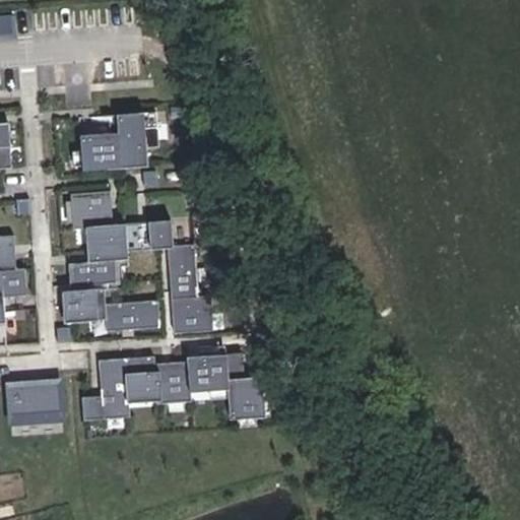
[(13,16),(0,17),(0,38),(14,37),(13,16)]
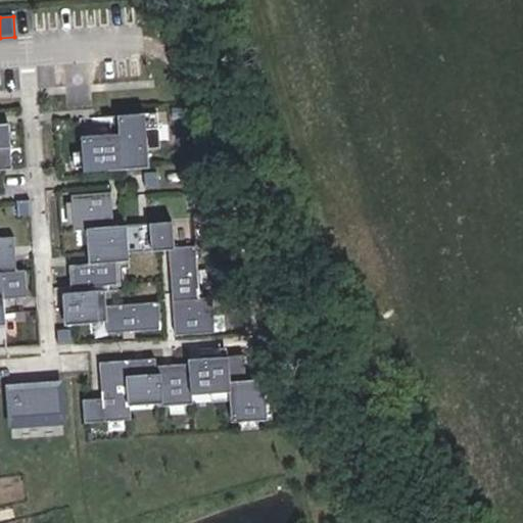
[(156,112),(117,115),(119,133),(80,136),(83,172),(125,169),(123,150),(158,147),(156,112)]
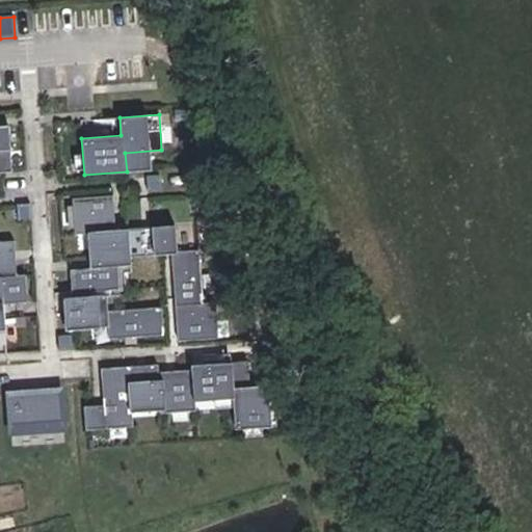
[(0,173),(11,171),(8,127),(0,127),(0,173)]
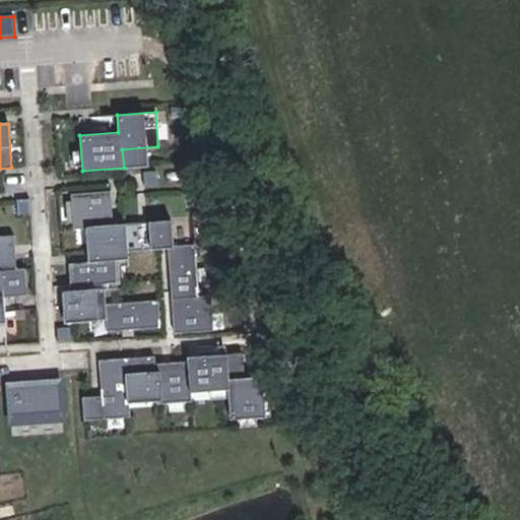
[(155,171),(142,172),(143,187),(156,186),(155,171)]
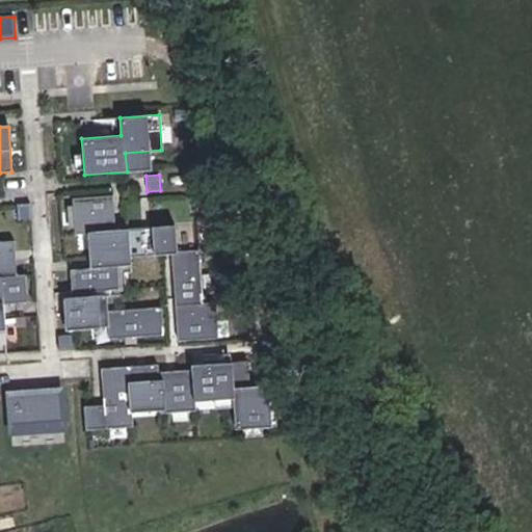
[(70,270),(71,293),(118,290),(116,256),(171,253),(177,341),(216,339),(214,303),(201,304),(197,251),(176,253),(175,225),(114,230),(112,195),(72,197),(74,235),(87,234),(89,269),(70,270)]
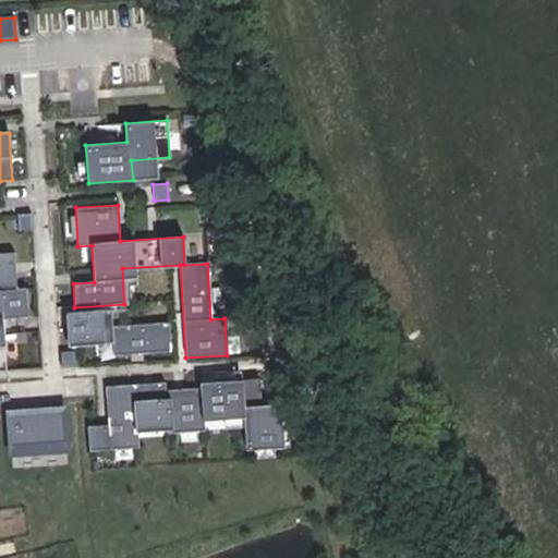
[(32,213),(17,214),(19,230),(33,229),(32,213)]
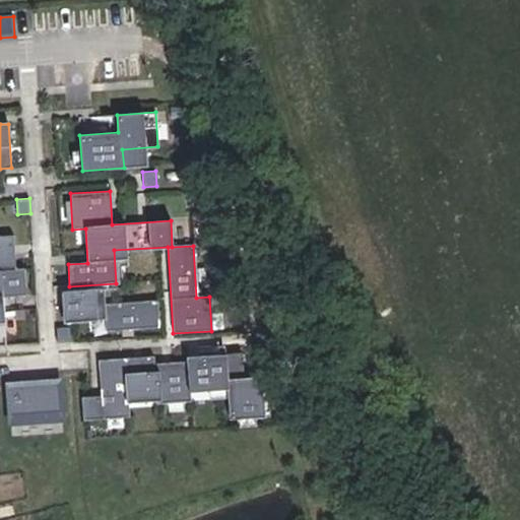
[(0,322),(3,322),(1,297),(24,295),(23,269),(14,269),(12,236),(0,237),(0,322)]
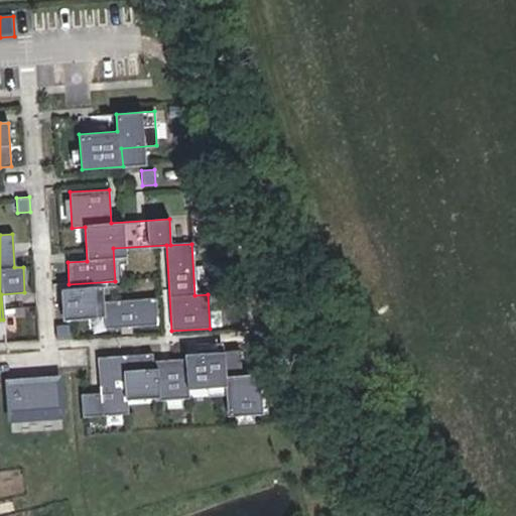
[(104,287),(67,289),(68,318),(106,316),(106,328),(158,325),(156,298),(104,301),(104,287)]
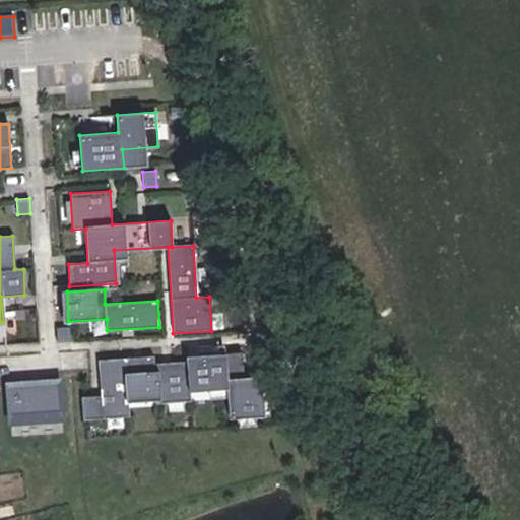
[(69,327),(55,328),(57,342),(70,342),(69,327)]
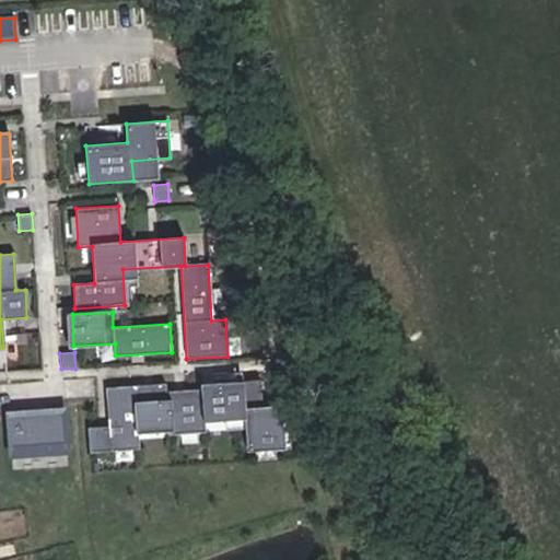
[(108,427),(89,428),(90,452),(139,450),(138,428),(166,426),(167,435),(205,433),(203,415),(244,412),(246,451),(283,448),(281,406),(261,407),(260,381),(197,384),(197,389),(166,392),(166,385),(106,388),(108,427)]
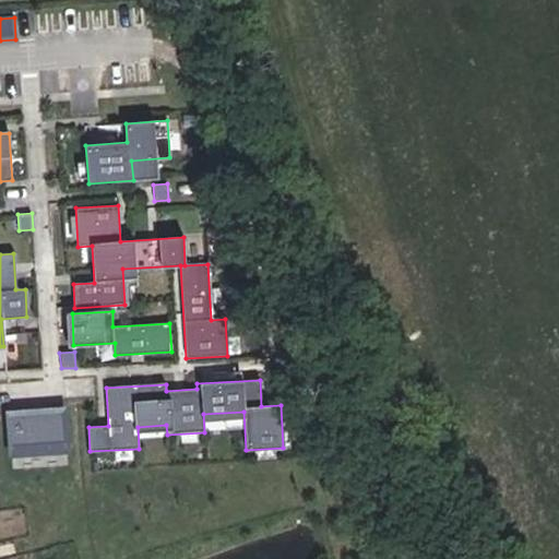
[(63,409),(8,414),(11,448),(66,443),(63,409)]
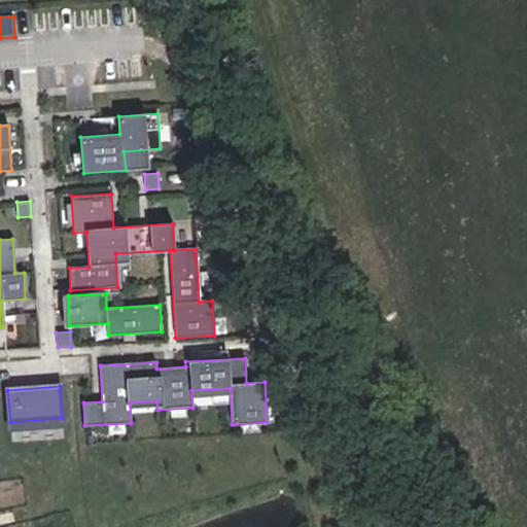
All buildings are outlined.
